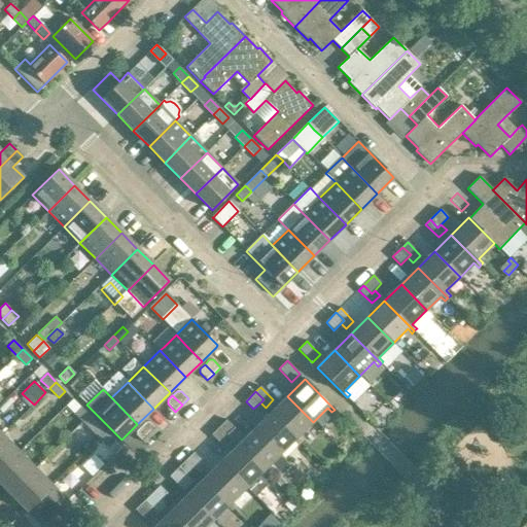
[(299,435),(313,422),(287,396),(271,413),(301,443),(303,441),(299,435)]
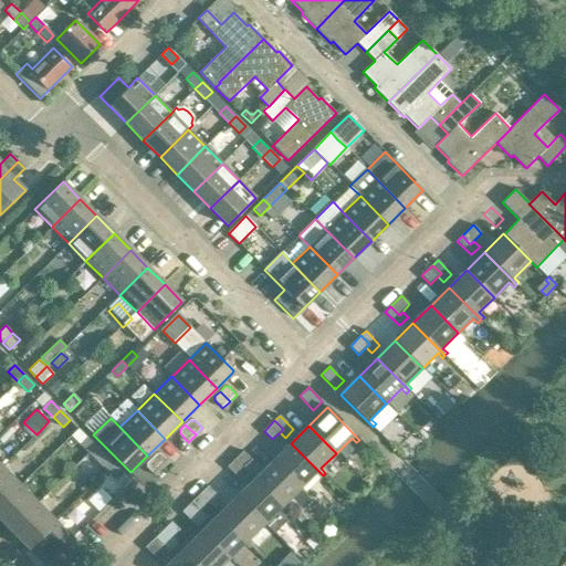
[(86,437),(79,429),(71,436),(79,443),(86,437)]
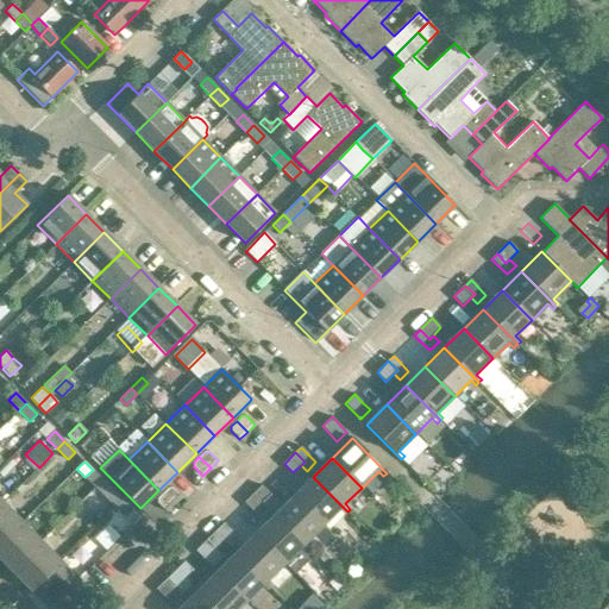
[(93,470),(85,477),(95,488),(104,481),(93,470)]
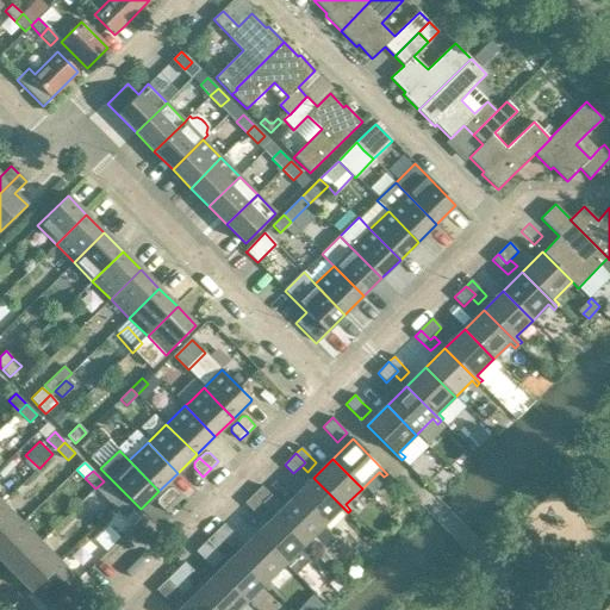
[(344,516),(348,512),(313,478),(294,497),(323,527),(340,510),(344,516)]
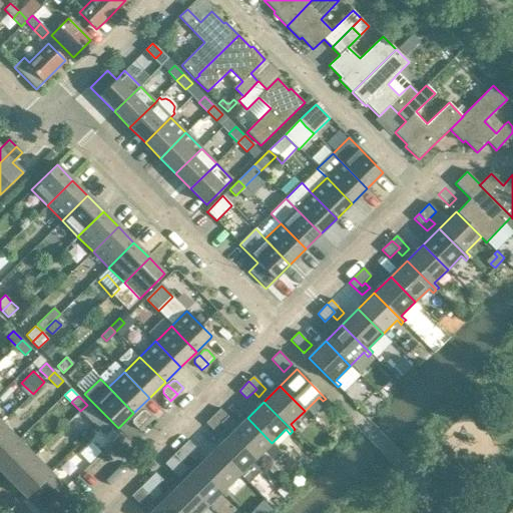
[(87,405),(80,411),(89,420),(95,414),(87,405)]
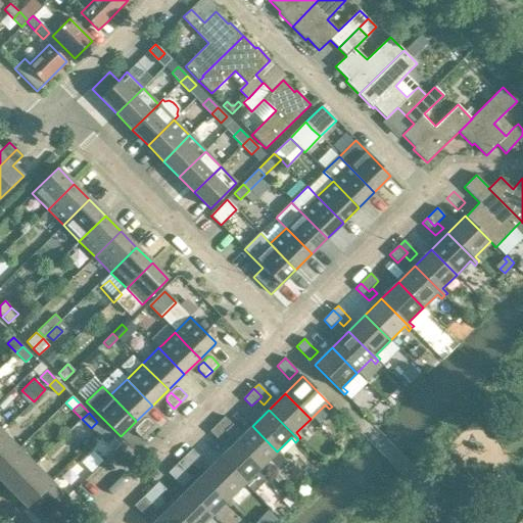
[(232,425),(225,417),(215,427),(223,435),(225,432),(232,425)]
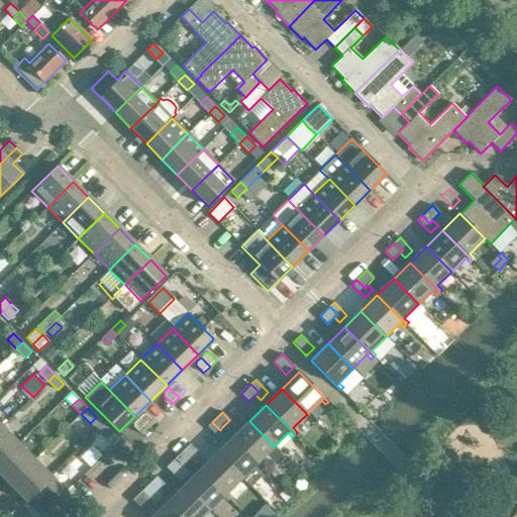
[(137,419),(147,428),(153,421),(146,414),(142,414),(137,419)]
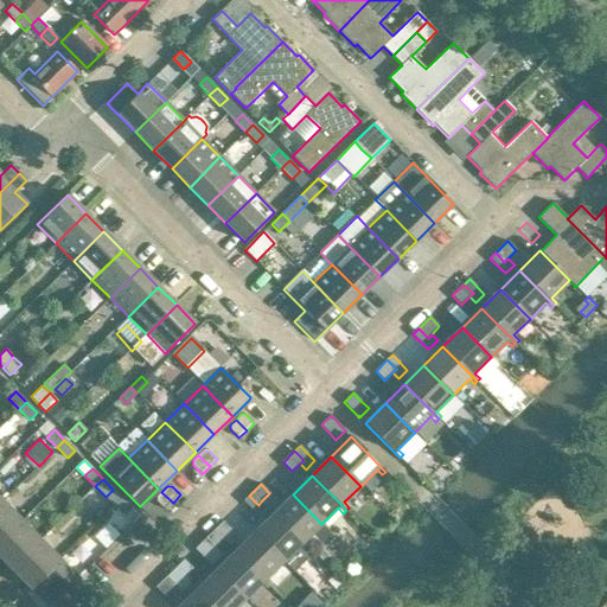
[(165,510),(173,503),(161,492),(157,497),(157,502),(165,510)]
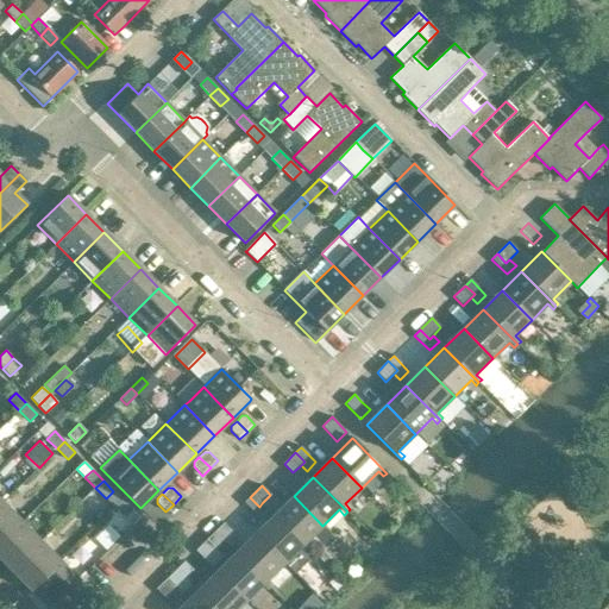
[(306,541),(322,526),(294,496),(274,515),(308,550),(312,547),(306,541)]
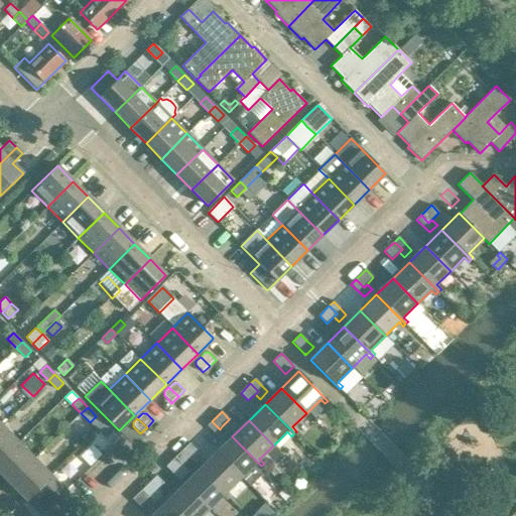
[(220,429),(212,421),(207,425),(220,438),(228,431),(222,426),(220,429)]
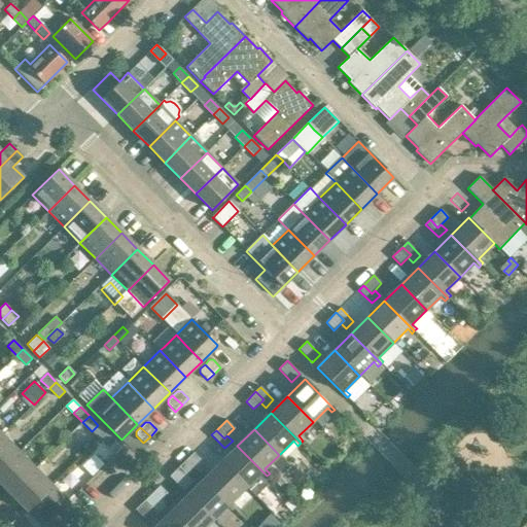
[(106,432),(99,438),(108,448),(114,442),(106,432)]
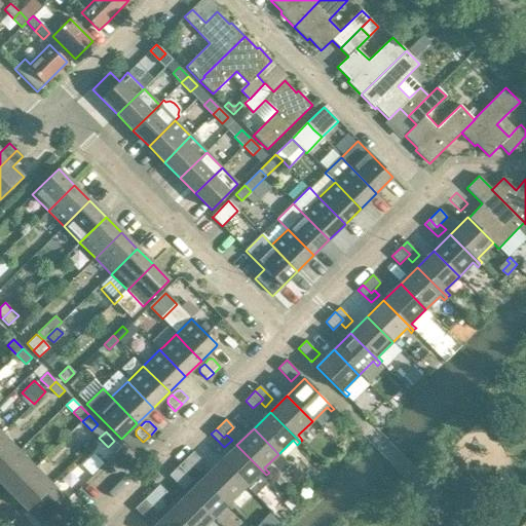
[(0,438),(0,471),(20,452),(3,436),(0,438)]
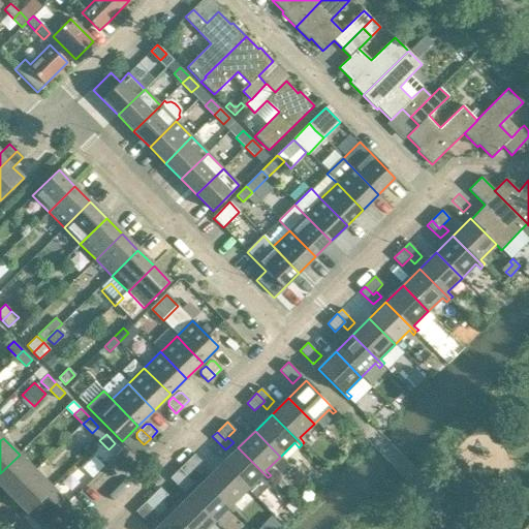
[(115,443),(109,449),(115,457),(121,450),(115,443)]
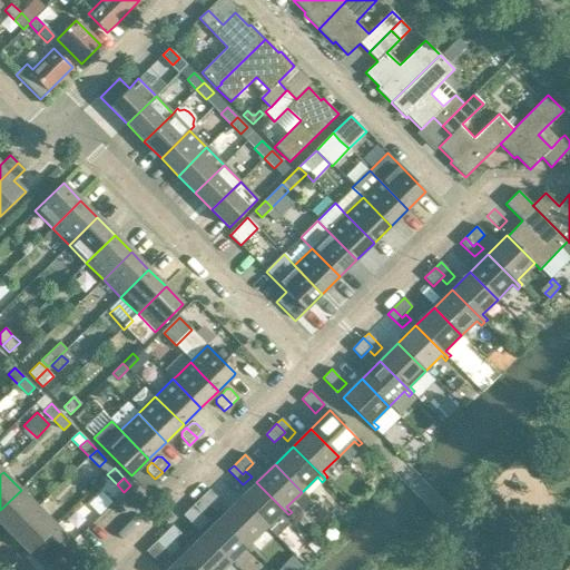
[(286,518),(288,514),(256,482),(238,500),(266,528),(282,512),(286,518)]
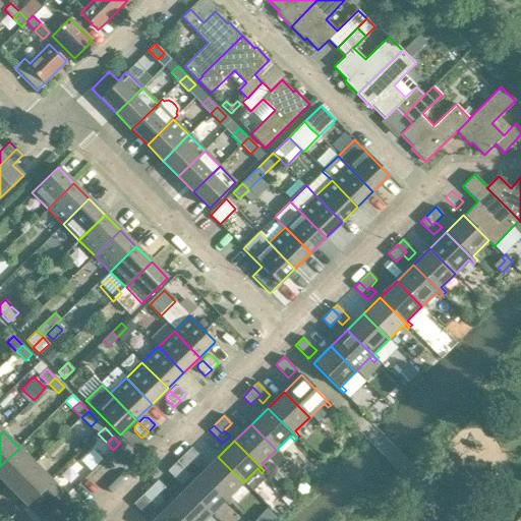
[(205,460),(191,447),(187,452),(194,460),(191,463),(196,468),(205,460)]
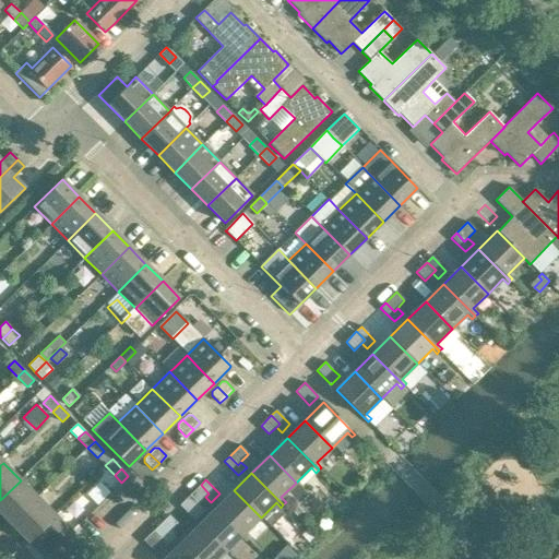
[(38,498),(21,480),(0,500),(0,513),(11,525),(38,498)]
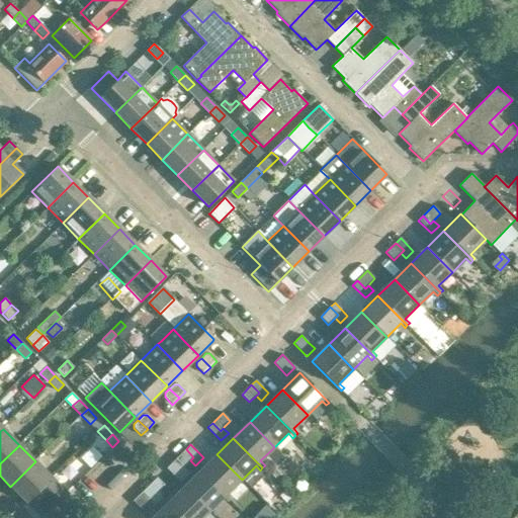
[(193,457),(186,449),(176,459),(183,466),(190,460),(193,457)]
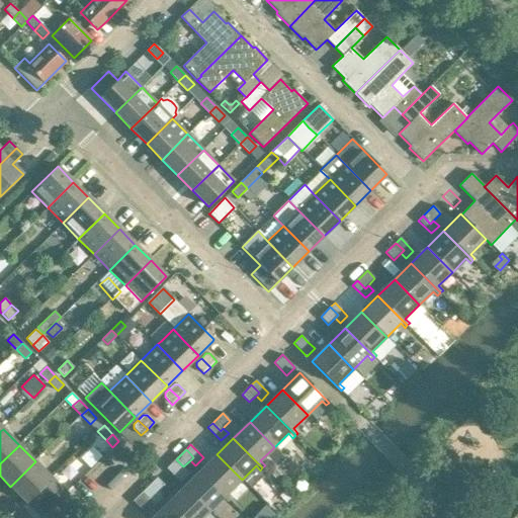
[(228,493),(242,480),(217,454),(200,470),(230,500),(232,498),(228,493)]
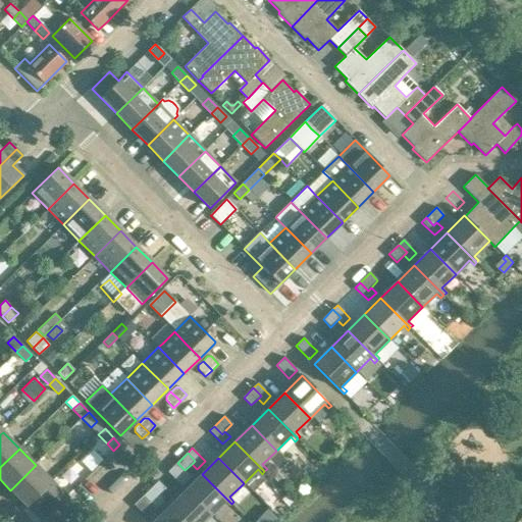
[(10,490),(27,507),(52,482),(36,465),(10,490)]
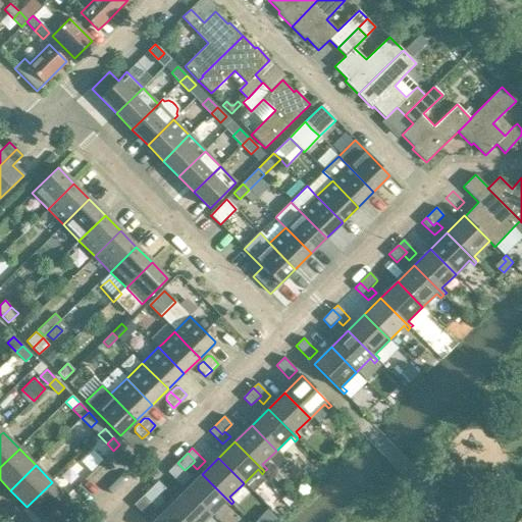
[(202,474),(186,490),(210,516),(224,502),(228,506),(231,504),(202,474)]
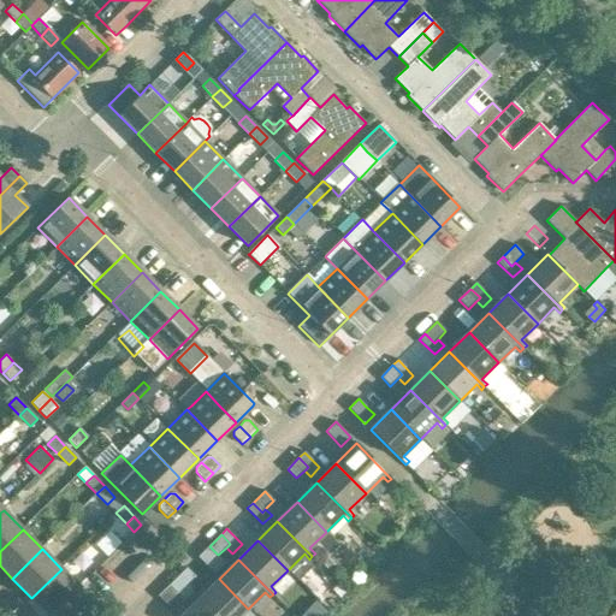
[(196,578),(187,568),(175,580),(184,588),(188,585),(196,578)]
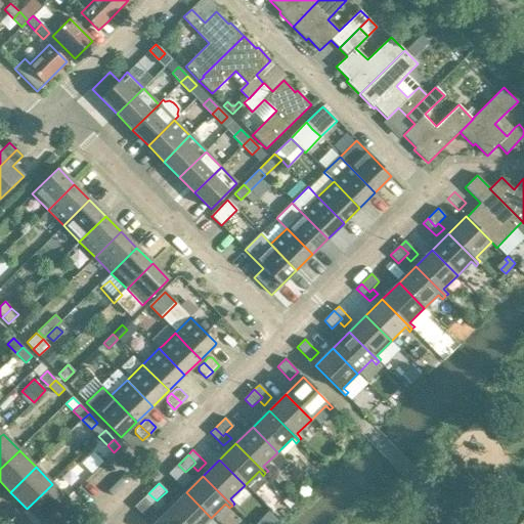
[(68,498),(52,484),(27,509),(42,523),(44,523),(46,522),(47,523),(61,523),(76,510),(68,500),(69,499),(68,498)]
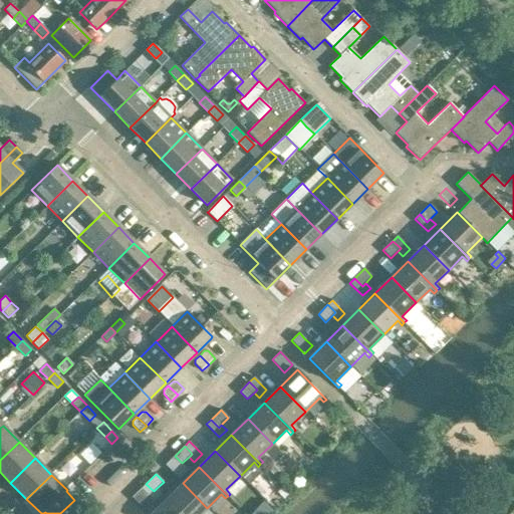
[(167,499),(181,513),(200,513),(207,508),(183,483),(167,499)]
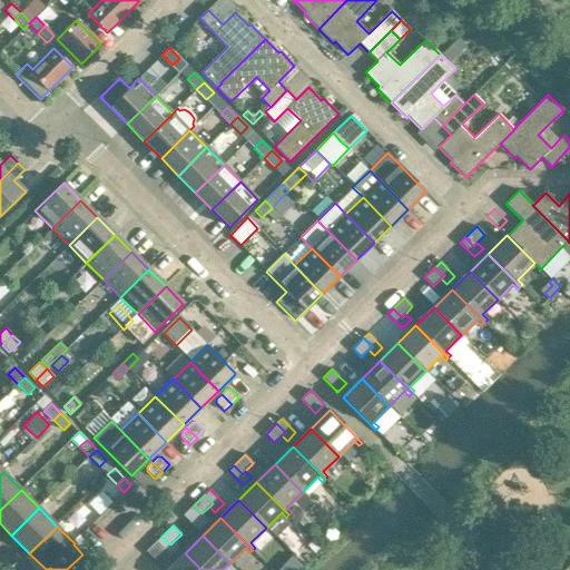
[(170,544),(161,537),(157,541),(170,556),(179,547),(174,541),(170,544)]
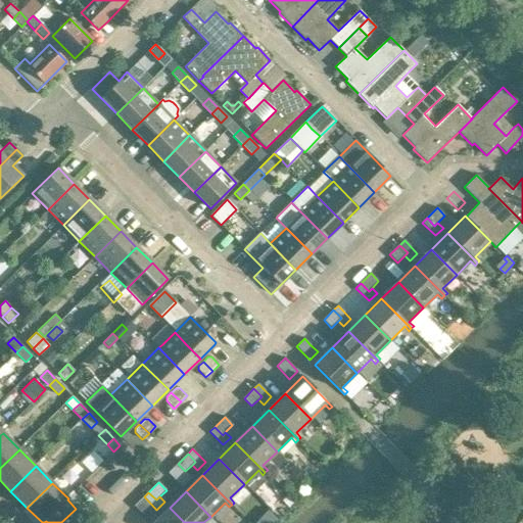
[(294,503),(286,495),(281,500),(289,508),(294,503)]
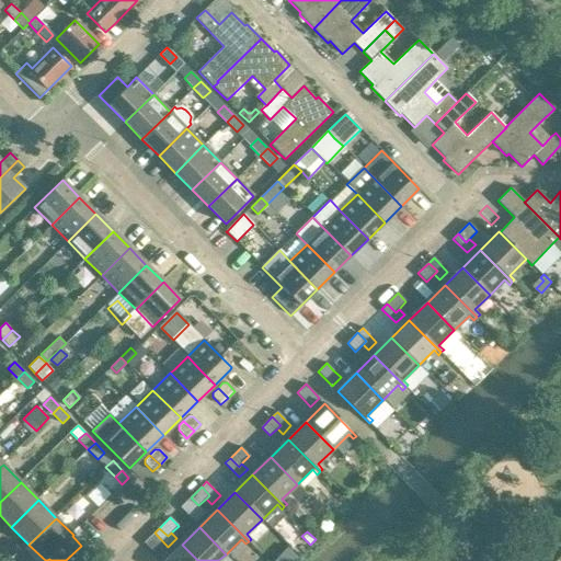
[(197,560),(182,545),(163,560),(197,560)]
